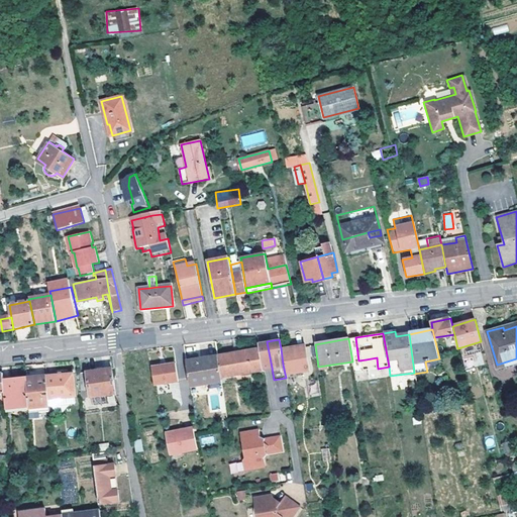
[(267,341),(257,343),(259,348),(263,369),(272,368),(267,341)]
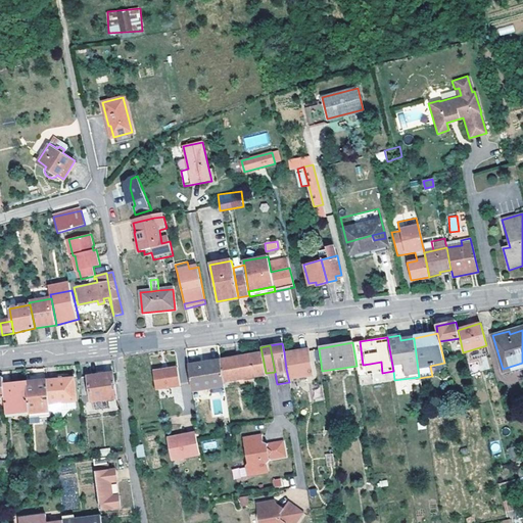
[(307,349),(284,352),(286,369),(288,378),(313,375),(307,349)]
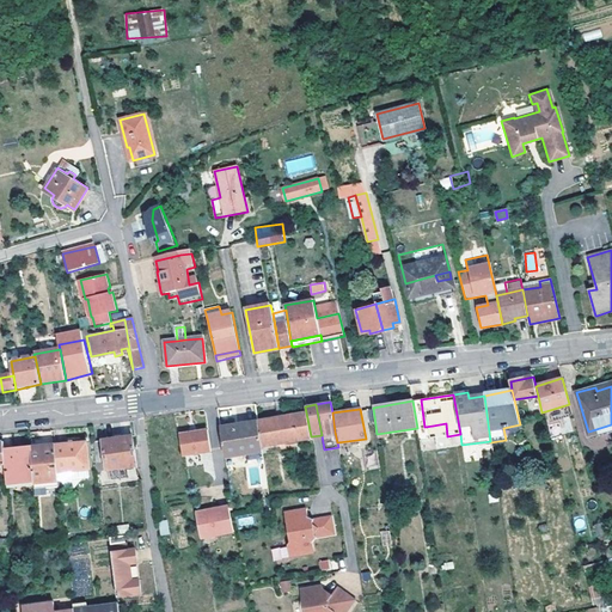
[(261,445),(311,436),(306,412),(256,421),(261,445)]
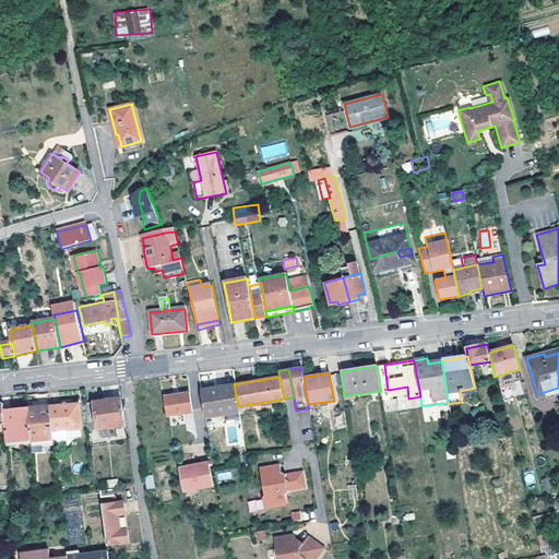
[(206,423),(240,417),(238,406),(234,384),(200,389),(206,423)]
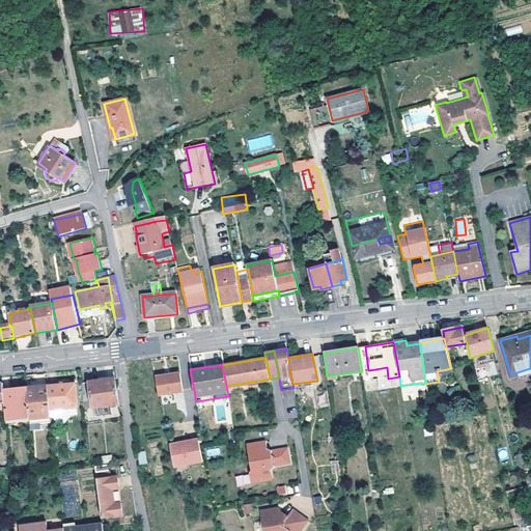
[(387,367),(375,369),(379,389),(400,386),(399,376),(388,379),(387,367)]
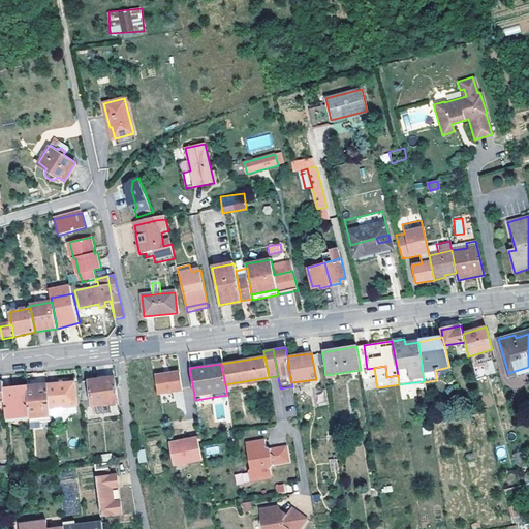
[(450,377),(449,367),(435,370),(437,380),(450,377)]
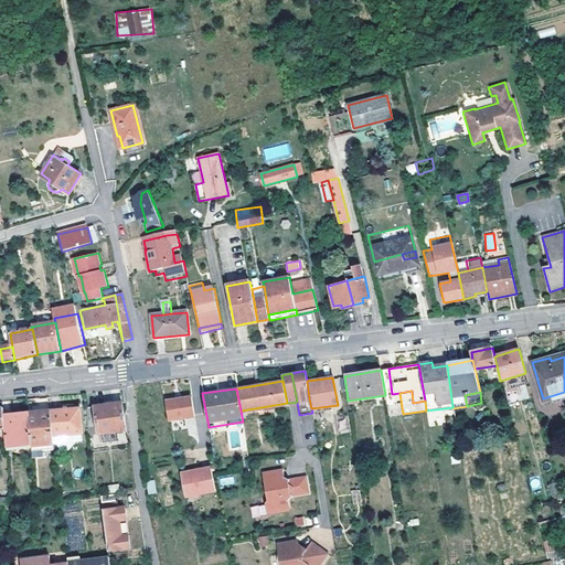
[(191,395),(166,401),(169,420),(194,416),(191,395)]
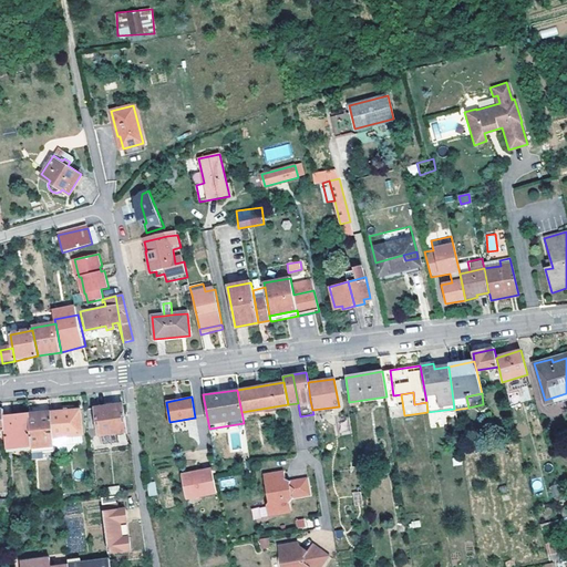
[(122,404),(88,410),(89,430),(99,429),(100,435),(126,432),(122,404)]
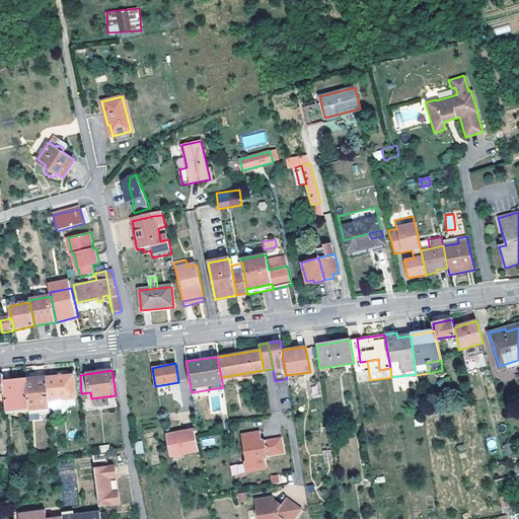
[(46,378),(49,402),(76,398),(73,375),(46,378)]
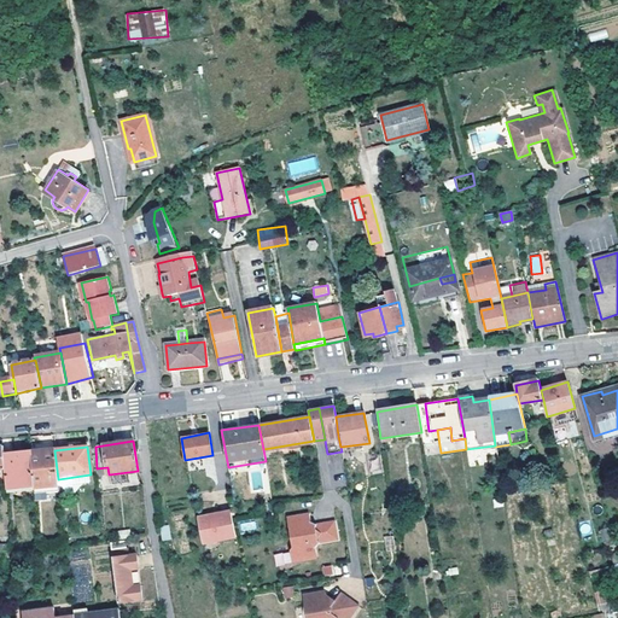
[(58,479),(54,450),(31,453),(34,488),(34,490),(59,487),(59,485),(58,479)]
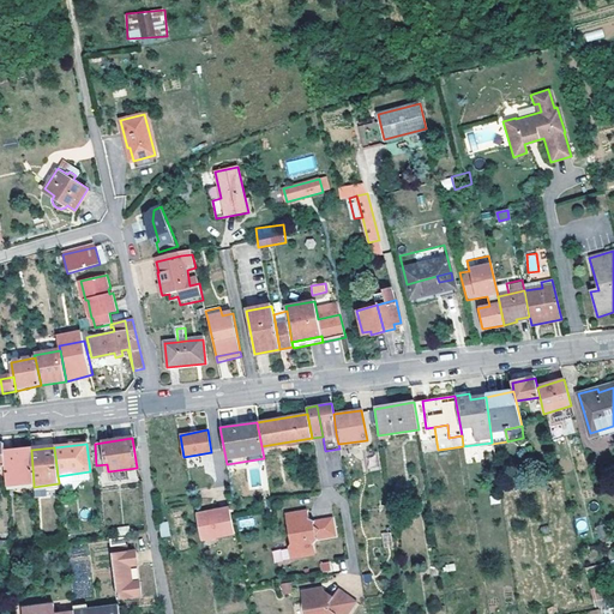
[(5,485),(34,485),(31,450),(4,452),(4,465),(4,479),(5,485)]
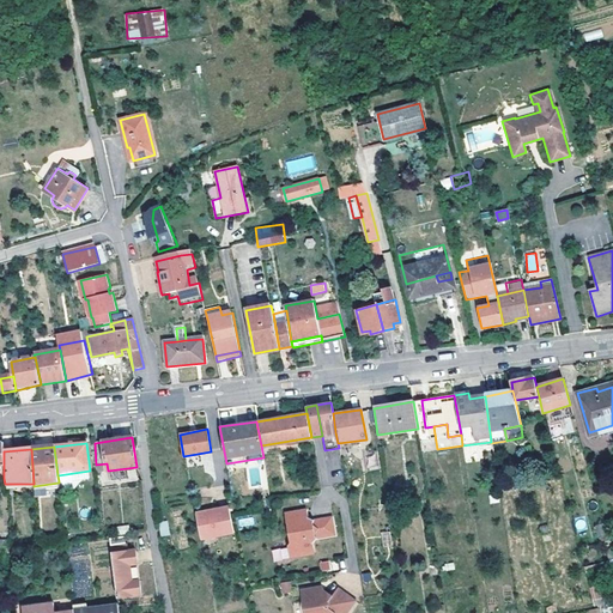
[(90,478),(90,471),(58,475),(59,481),(90,478)]
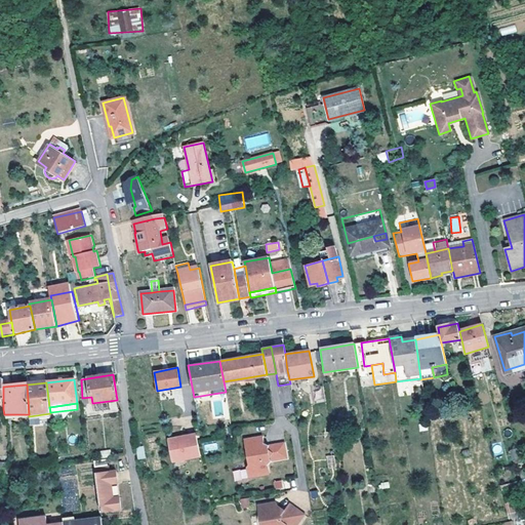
[(50,413),(29,416),(30,422),(51,420),(50,413)]
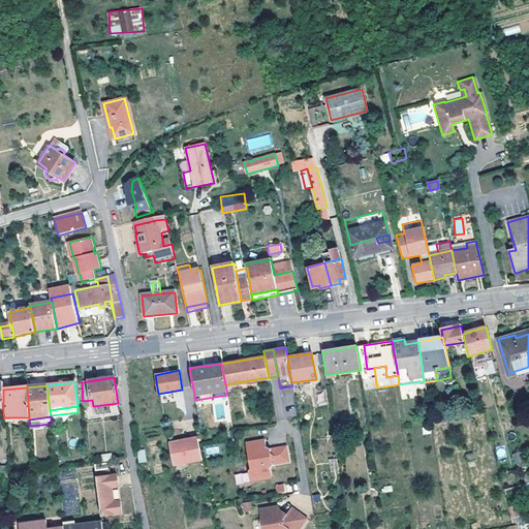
[(169,443),(174,465),(203,460),(199,442),(198,439),(189,441),(188,439),(169,443)]
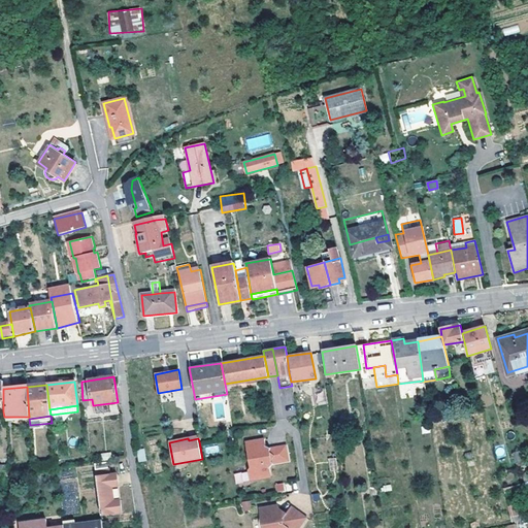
[(265,439),(246,442),(248,451),(252,454),(249,457),(250,464),(254,467),(250,474),(260,481),(263,475),(271,474),(269,465),(290,462),(288,446),(270,448),(266,447),(265,439)]
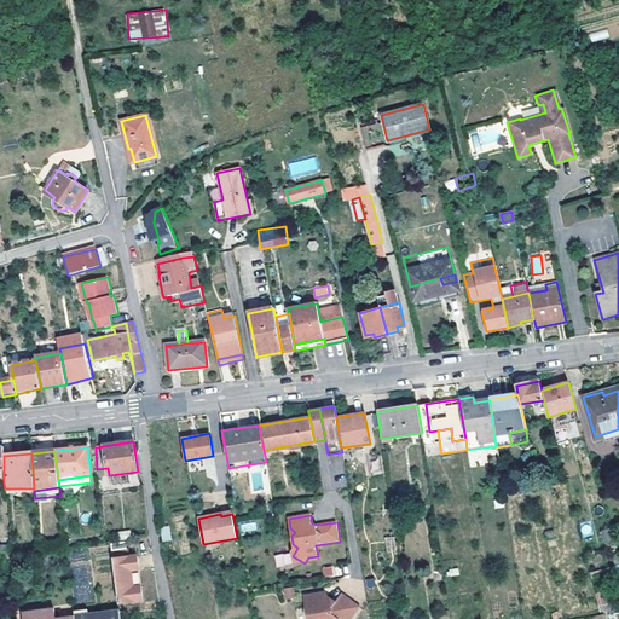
[(266,520),(256,521),(258,532),(267,532),(266,520)]
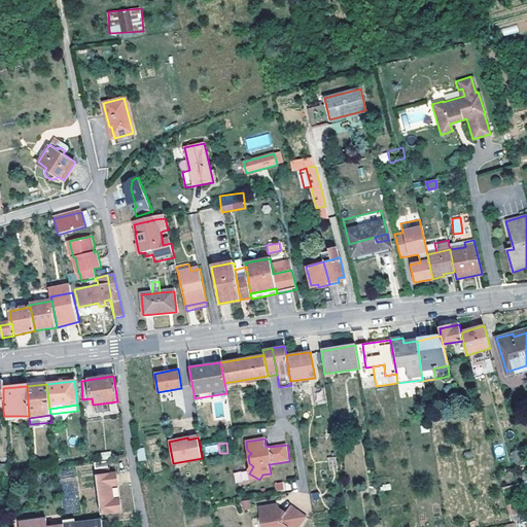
[(205,446),(206,453),(219,452),(218,445),(205,446)]
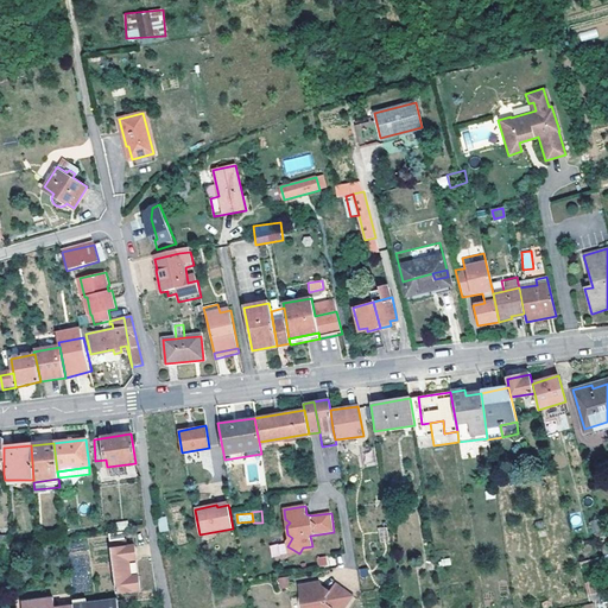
[(158,519),(160,532),(169,530),(166,517),(158,519)]
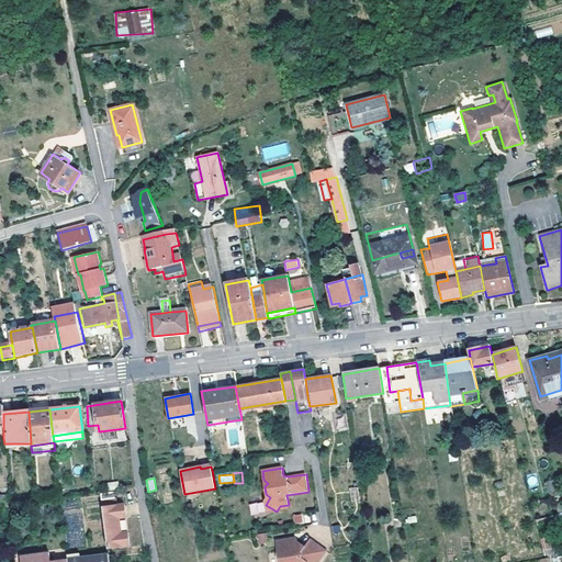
[(114,491),(101,493),(102,501),(116,498),(114,491)]
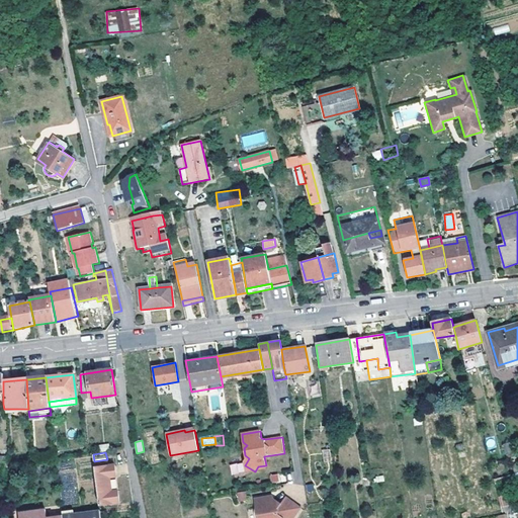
[(94,461),(95,467),(109,465),(108,459),(107,459),(94,461)]
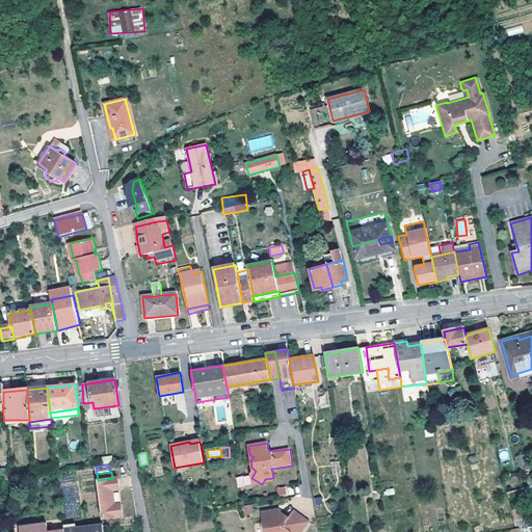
[(98,480),(102,520),(123,516),(122,503),(115,504),(113,490),(121,489),(118,477),(112,478),(98,480)]
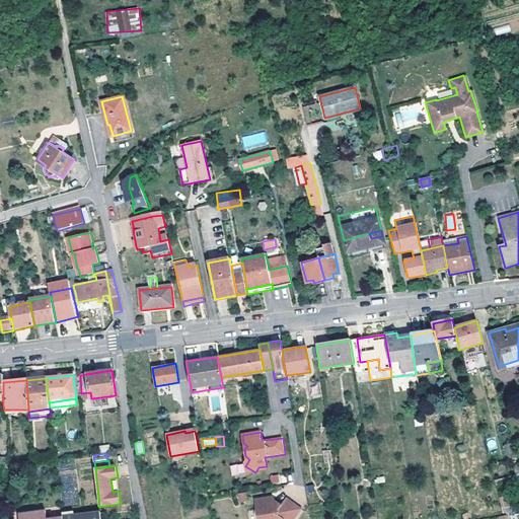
[(292,474),(271,475),(271,483),(292,482),(292,474)]
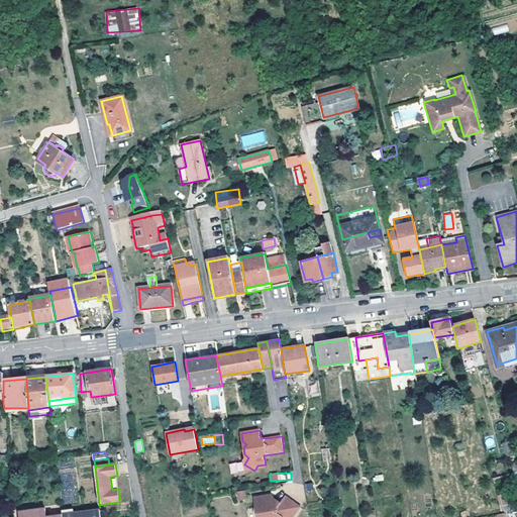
[(273,496),(254,498),(256,516),(293,516),(300,508),(285,497),(281,502),(280,503),(277,501),(275,504),(273,503),(274,502),(273,497),(273,496)]
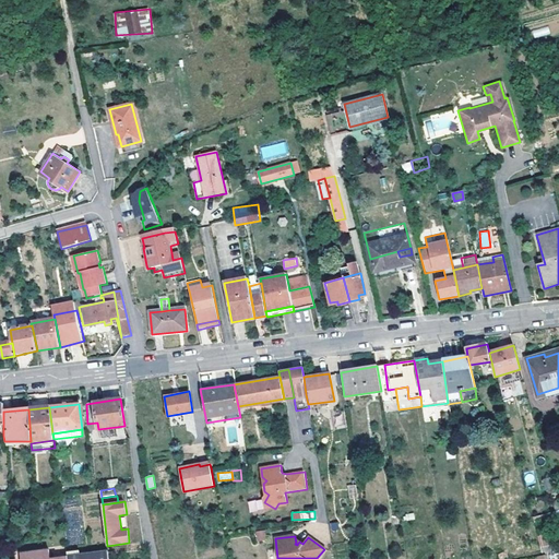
[(68,558),(68,557),(68,555),(49,557),(49,549),(23,551),(24,558),(68,558)]
